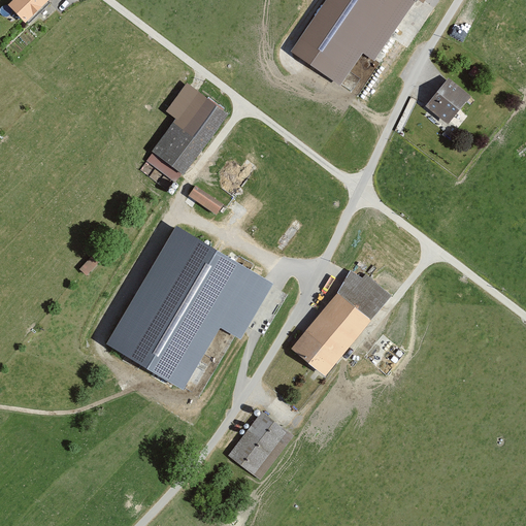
[(7,0),(6,1),(24,22),(51,0),(50,0),(7,0)]
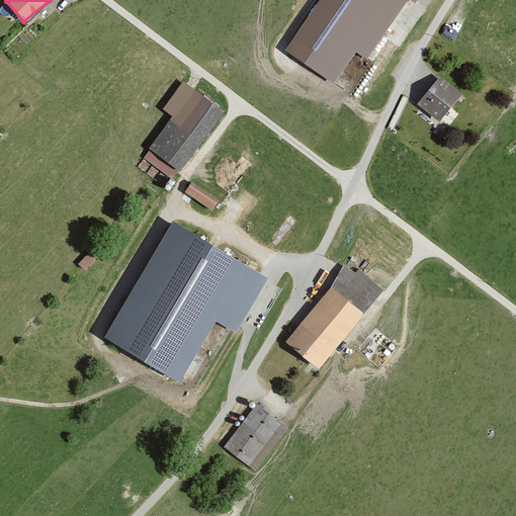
[(319,0),(283,53),(332,86),(354,54),(365,62),(408,0),(414,4),(416,0),(319,0)]
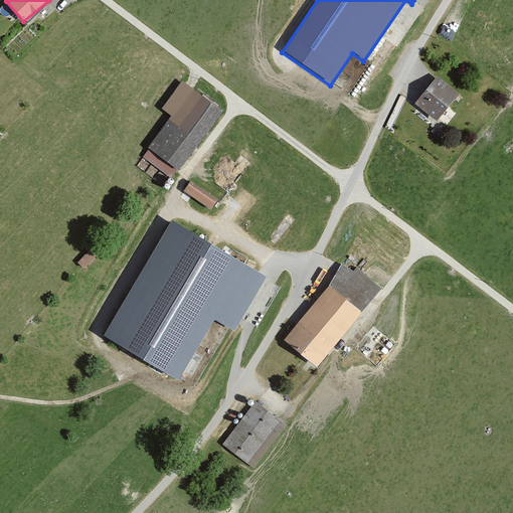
[(436,77),(412,105),(435,123),(458,96),(436,77)]
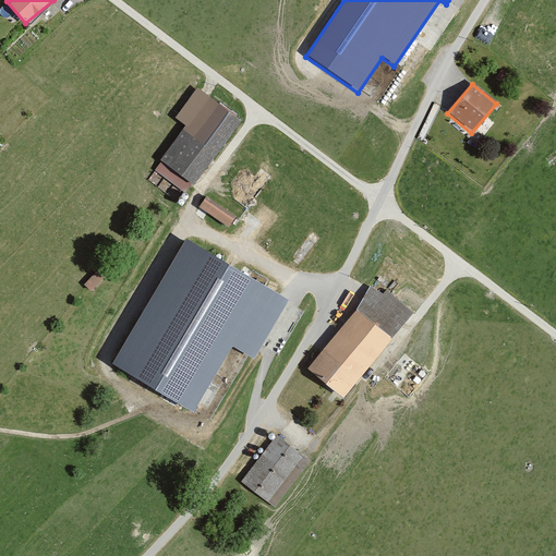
[(173,119),(184,128),(158,161),(192,186),(240,122),(196,89),(173,119)]
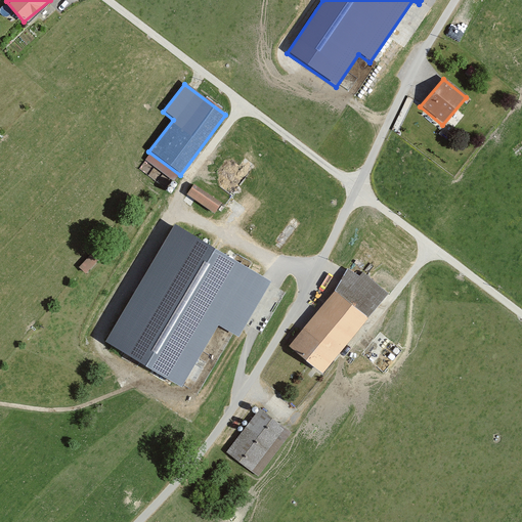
[(155,180),(160,173),(146,162),(140,169),(155,180)]
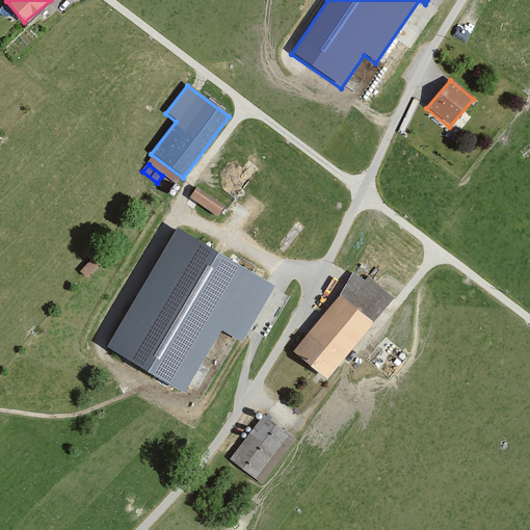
[(187,199),(216,218),(223,208),(194,188),(187,199)]
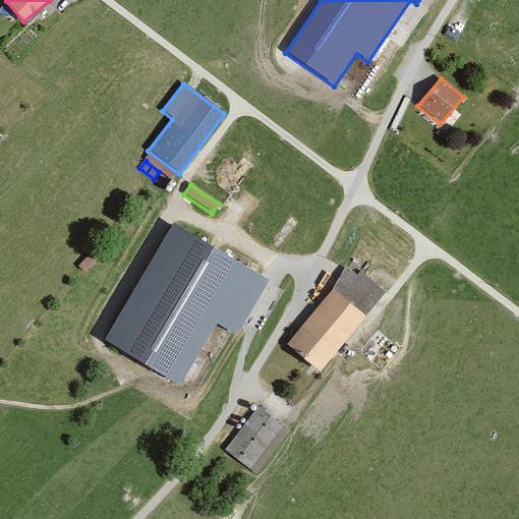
[(102,339),(179,385),(216,325),(235,337),(269,282),(172,223),(102,339)]
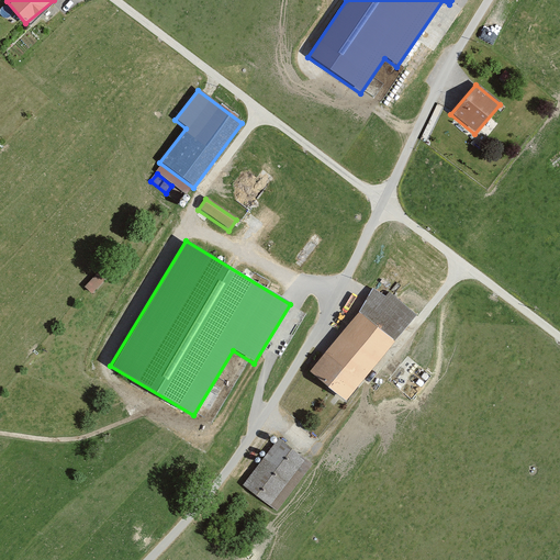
[(97,272),(84,286),(90,293),(104,281),(97,272)]
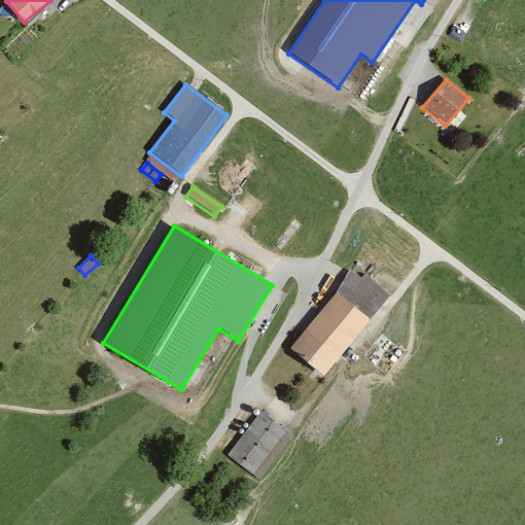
[(335,293),(288,349),(322,377),(389,298),(363,275),(359,279),(348,272),(335,293)]
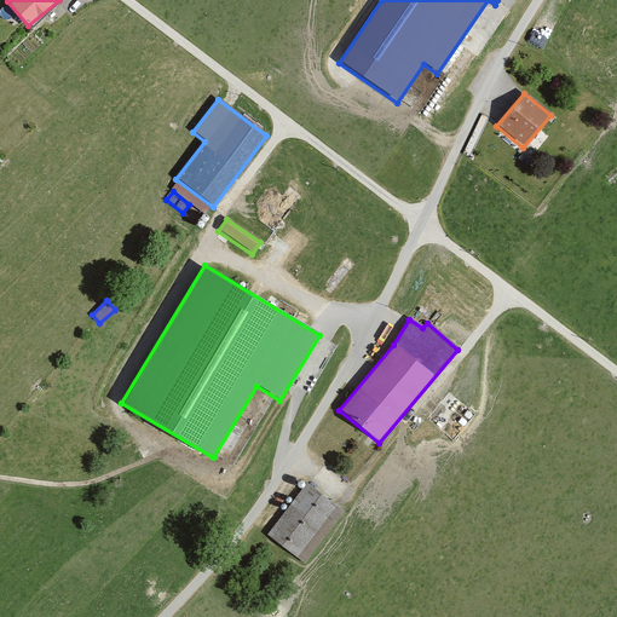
[(304,484),(265,537),(304,566),(342,513),(304,484)]
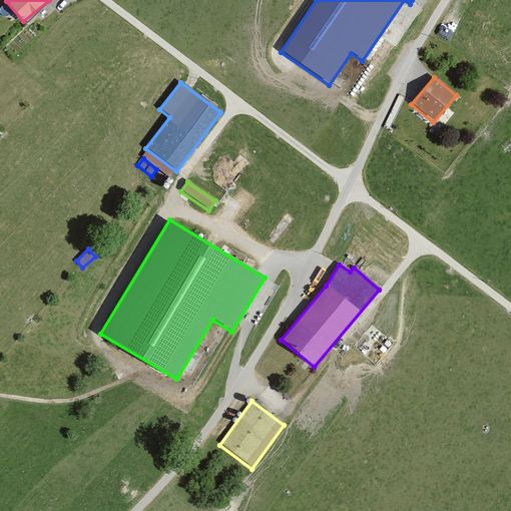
All buildings are outlined.
